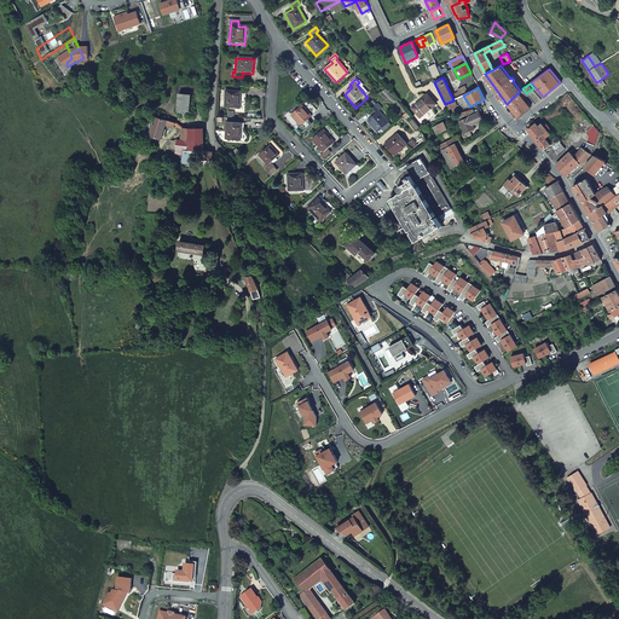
[(507,104),(518,117),(531,108),(528,104),(527,105),(520,96),(524,91),(522,88),(520,91),(507,104)]
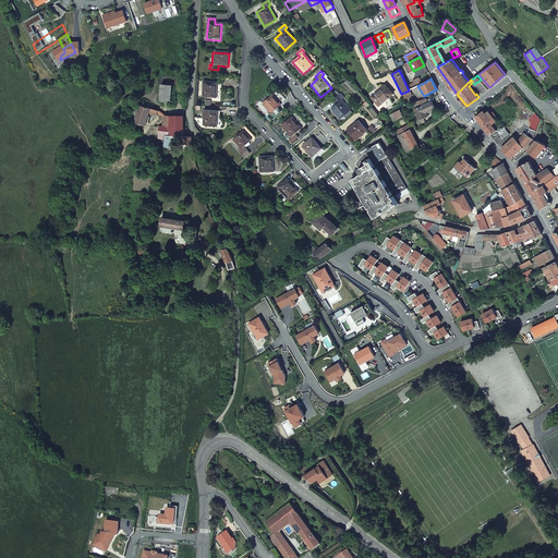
[(207,98),(216,99),(217,84),(204,83),(203,98),(201,98),(201,101),(207,102),(207,98)]
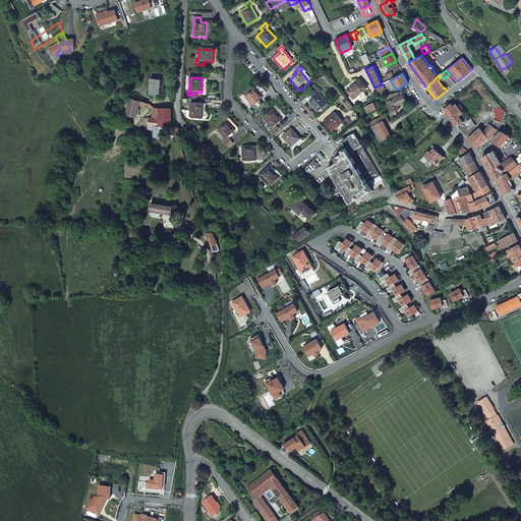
[(472,81),(489,104),(491,102),(494,101),(496,100),(477,77),(472,81)]
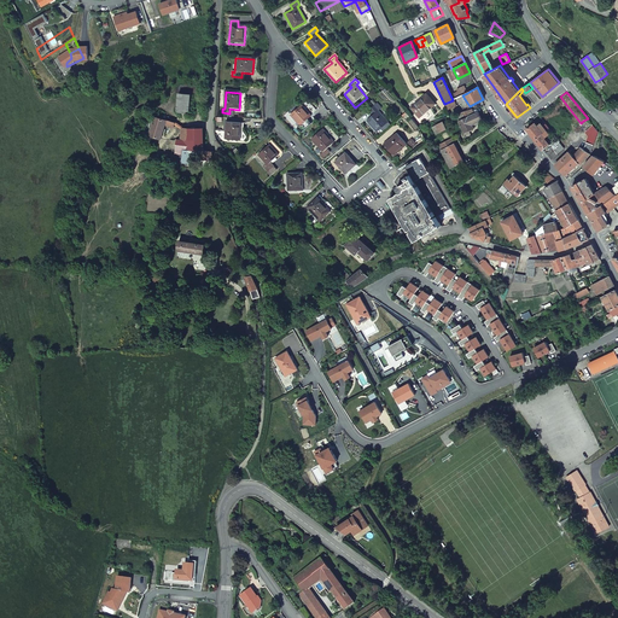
[(179,94),(178,112),(190,114),(191,95),(179,94)]
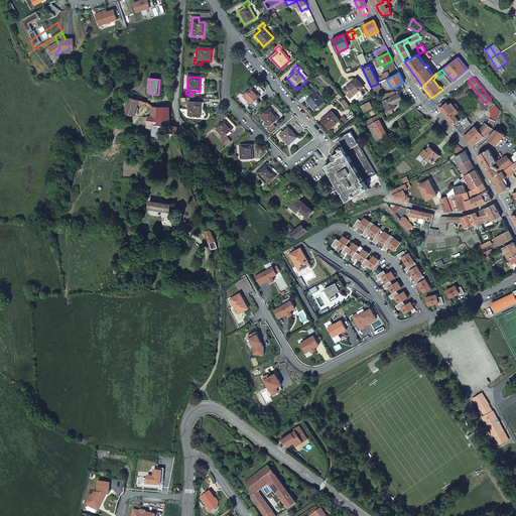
[(352,84),(343,91),(349,99),(363,88),(356,79),(352,83),(352,84)]
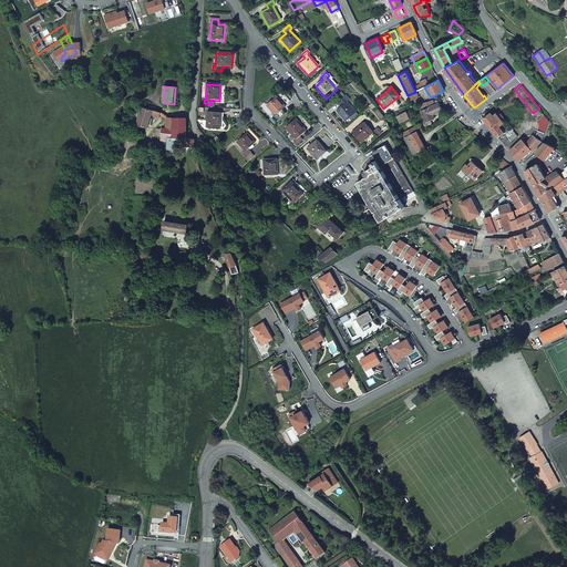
[(410,101),(418,99),(415,92),(408,95),(410,101)]
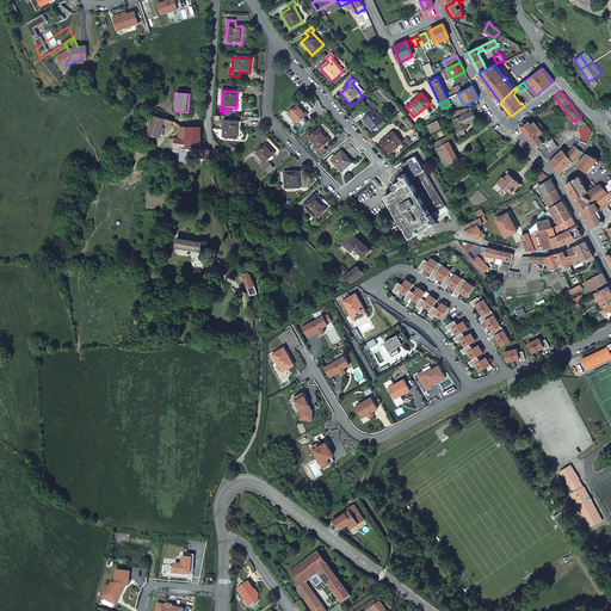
[(384,121),(375,110),(378,107),(374,103),(366,109),(370,113),(363,119),(372,131),(376,128),(384,121)]
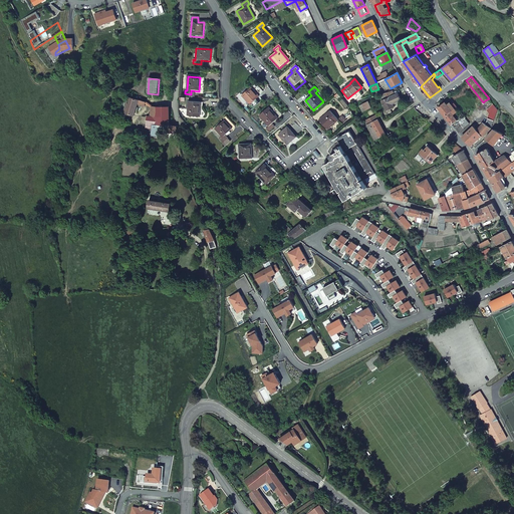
[(255,105),(253,102),(259,96),(251,88),(242,96),(250,105),(248,106),(250,109),(255,105)]
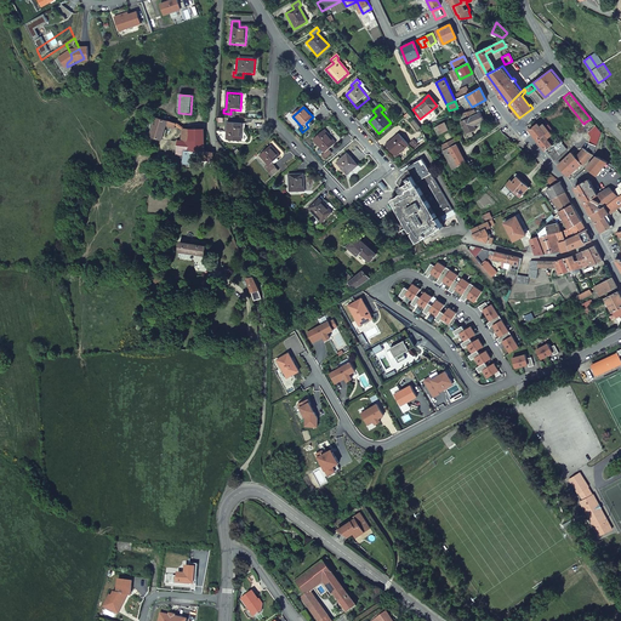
[(473,110),(459,115),(461,121),(460,123),(469,140),(473,138),(471,131),(476,130),(473,126),(483,121),(479,114),(476,115),(473,110)]
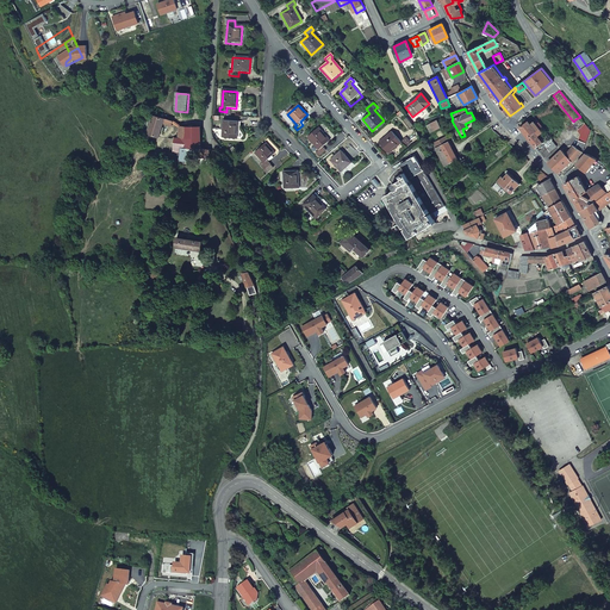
[(157,137),(163,123),(167,124),(173,125),(174,122),(154,116),(151,122),(147,119),(144,129),(149,130),(148,134),(157,137)]
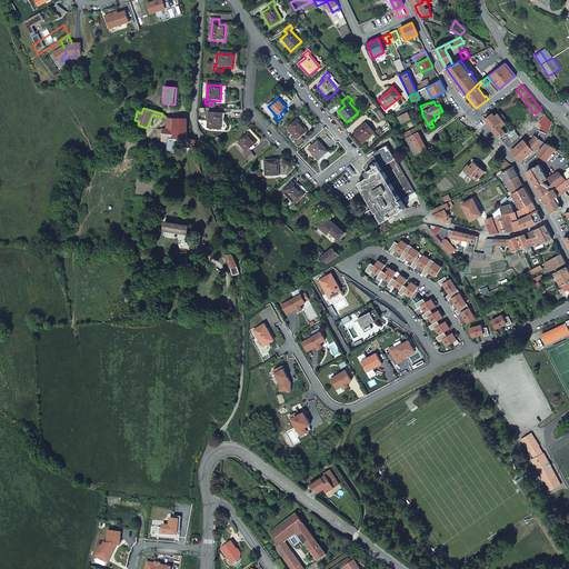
[(535,113),(533,115),(535,116),(539,121),(541,126),(536,138),(535,136),(527,143),(532,150),(531,150),(533,151),(542,142),(541,141),(550,120),(541,109),(539,110),(537,111),(535,113)]
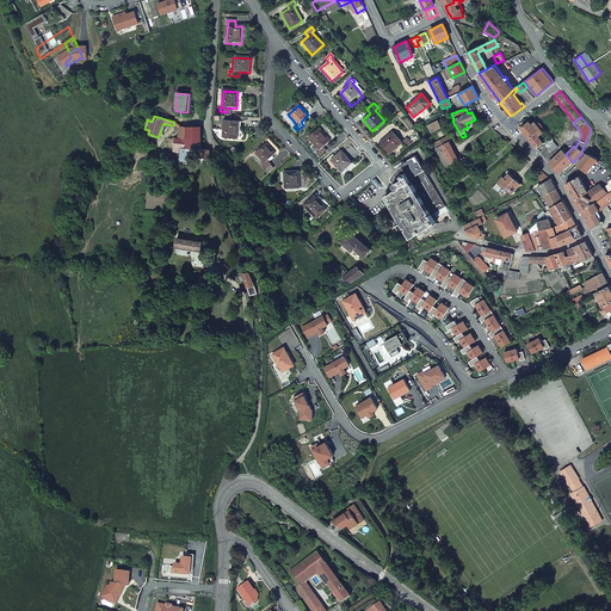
[(384,121),(376,128),(378,131),(387,124),(384,121)]
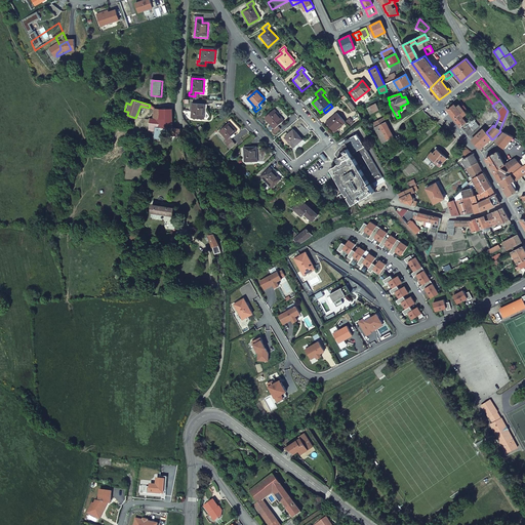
[(204,120),(205,106),(193,105),(192,119),(204,120)]
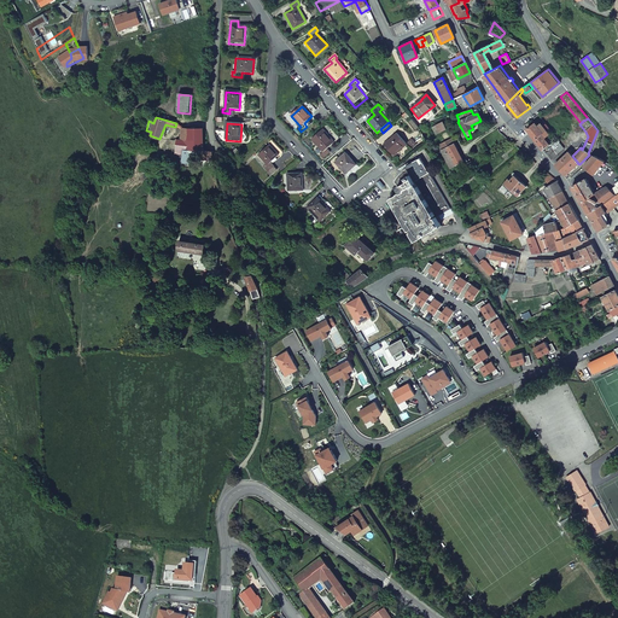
[(436,135),(444,130),(441,123),(432,128),(436,135)]
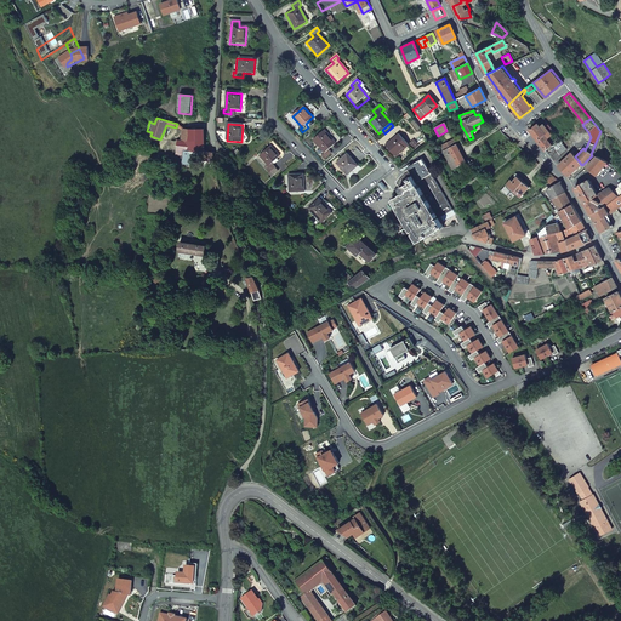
[(547,138),(552,135),(550,132),(546,127),(542,130),(537,124),(529,130),(546,151),(552,146),(547,138)]
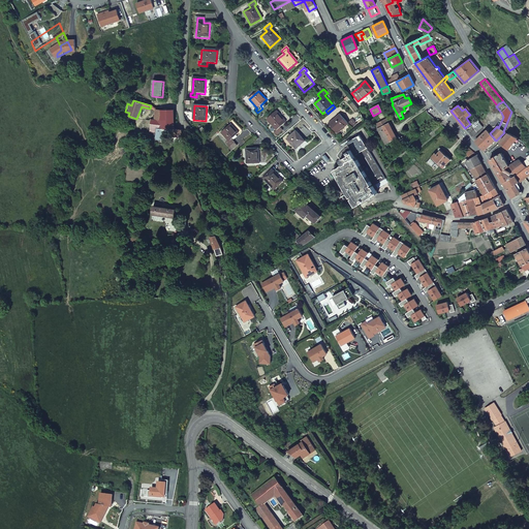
[(489,112),(485,106),(478,111),(484,117),(489,112)]
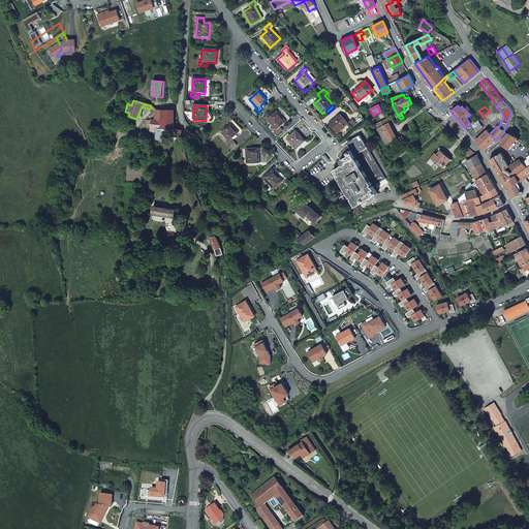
[(267,120),(277,131),(274,133),(277,135),(282,130),(280,128),(290,119),(280,107),(267,120)]
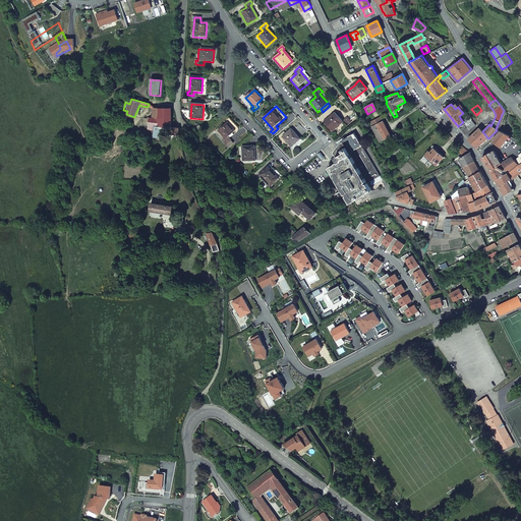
[(153,126),(171,127),(172,108),(166,108),(161,108),(155,108),(152,118),(150,118),(148,125),(153,126)]
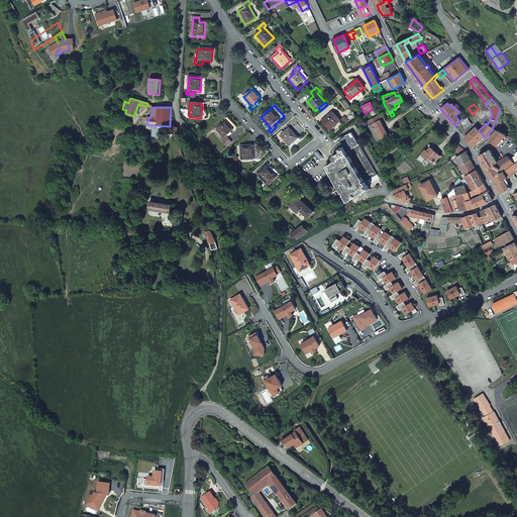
[(461,123),(467,128),(480,117),(479,117),(482,114),(478,109),(473,114),(461,123)]
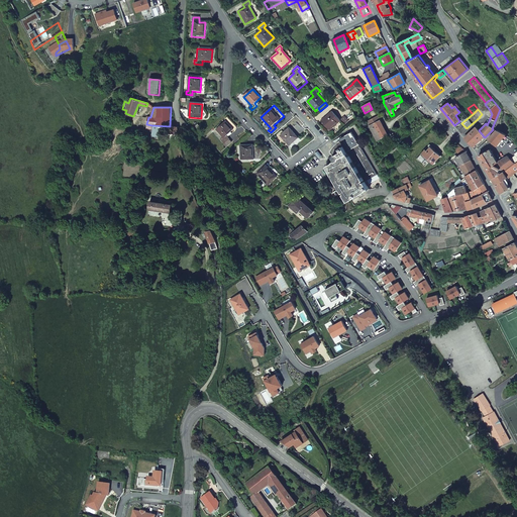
[(340,121),(332,111),(321,121),(329,130),(340,121)]
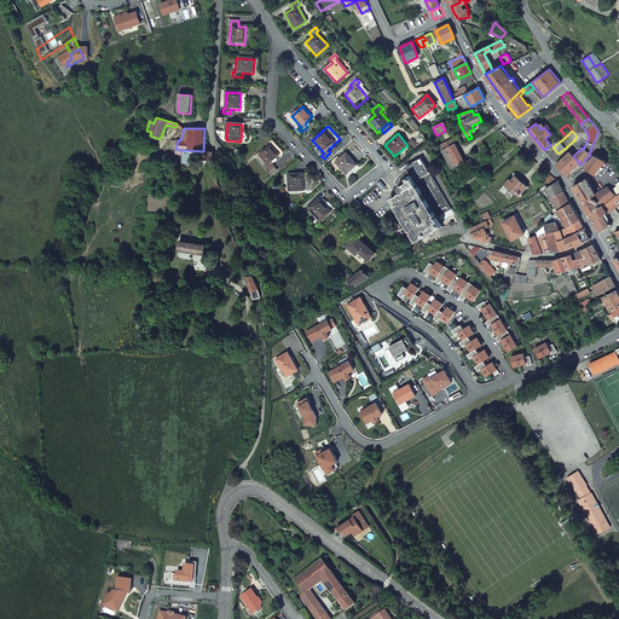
[(452,171),(464,163),(455,145),(452,140),(439,148),(452,171)]
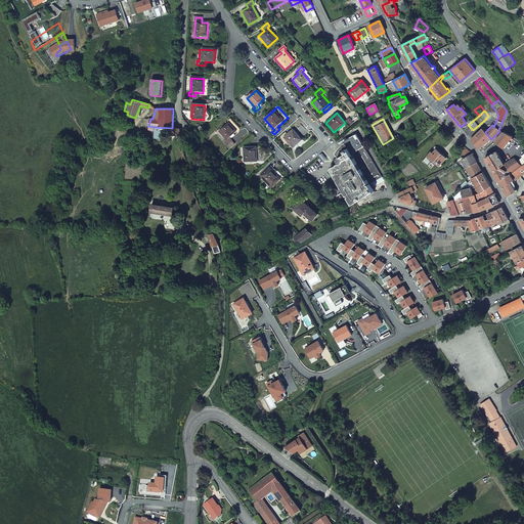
[(227,139),(237,130),(229,122),(216,134),(224,143),(222,144),(225,147),(231,143),(227,139)]
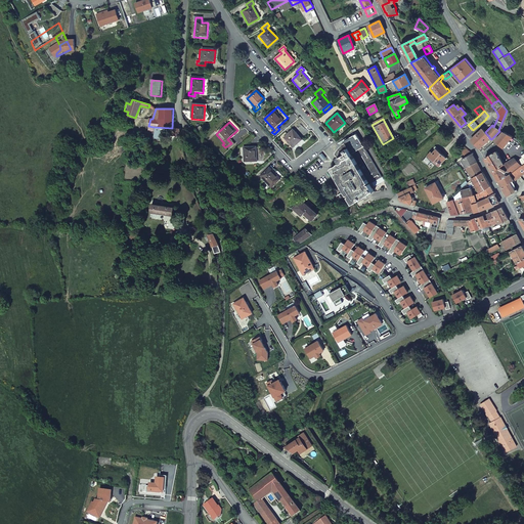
[(473,130),(468,125),(465,127),(463,129),(468,135),(473,131),(473,130)]
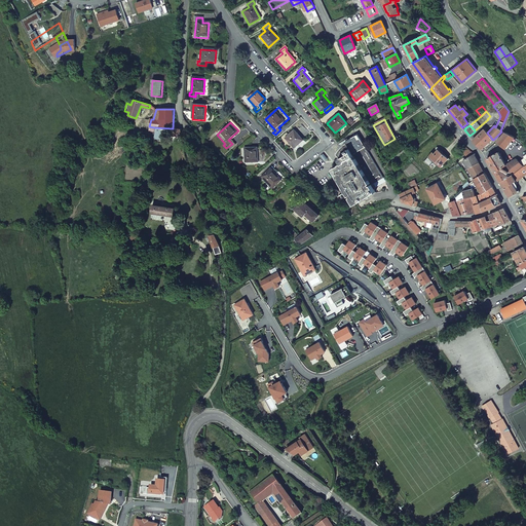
[(153,135),(162,135),(163,134),(168,135),(171,136),(182,137),(181,129),(177,128),(173,128),(154,127),(153,133),(153,135)]
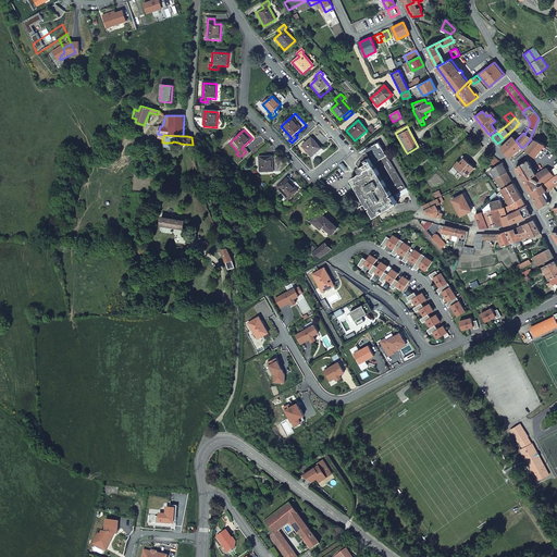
[(516,140),(512,137),(500,148),(509,159),(520,147),(521,147),(516,140)]
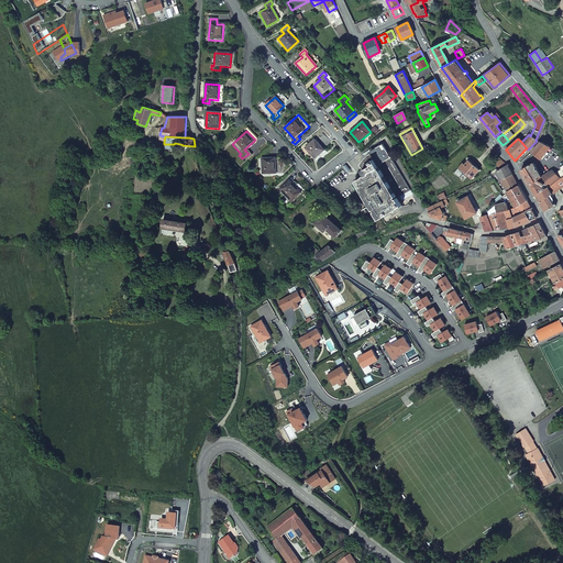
[(305,148),(313,158),(323,150),(315,140),(305,148)]
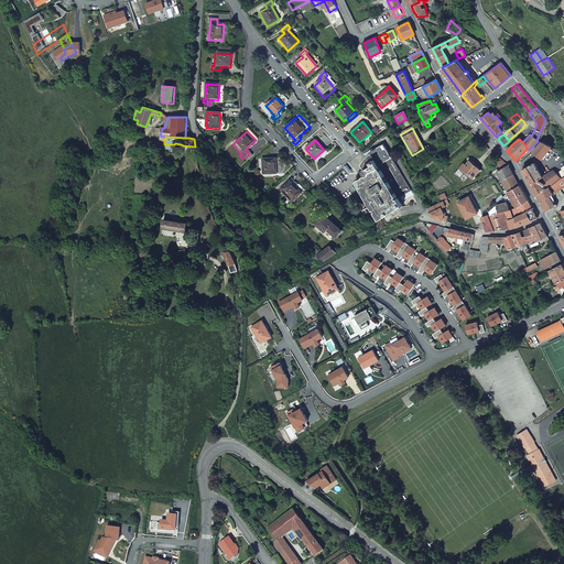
[(541,141),(533,151),(541,159),(551,147),(541,141)]
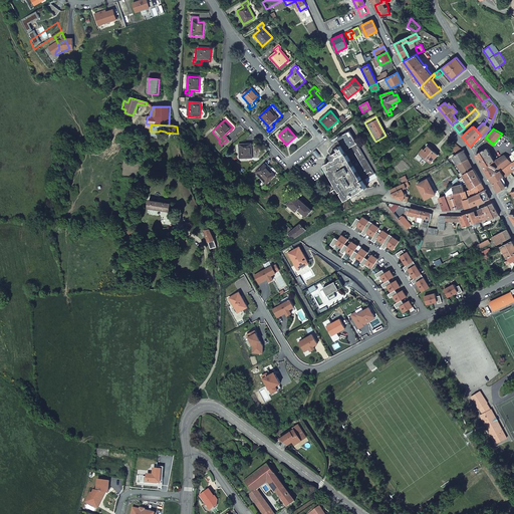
[(334,161),(324,167),(345,202),(366,190),(361,182),(373,175),(348,133),(337,139),(338,141),(335,144),(331,147),(330,149),(328,152),(330,156),(329,158),(330,161),(332,159),(334,161)]
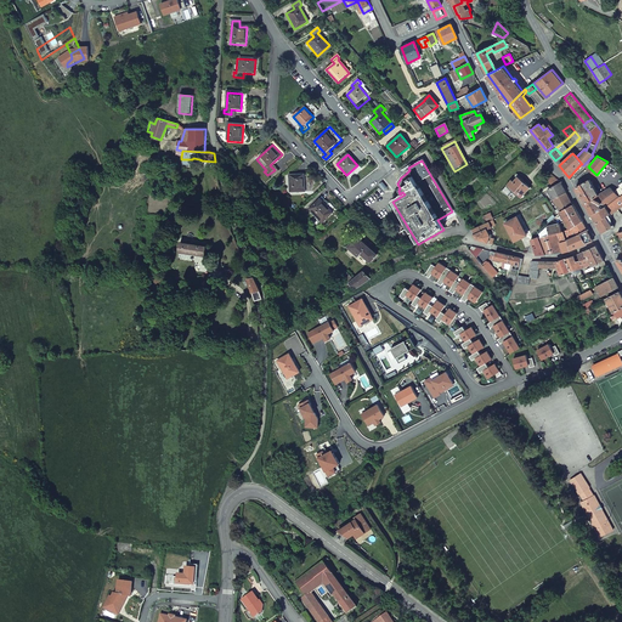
[(292,192),(306,192),(304,174),(289,175),(292,192)]
